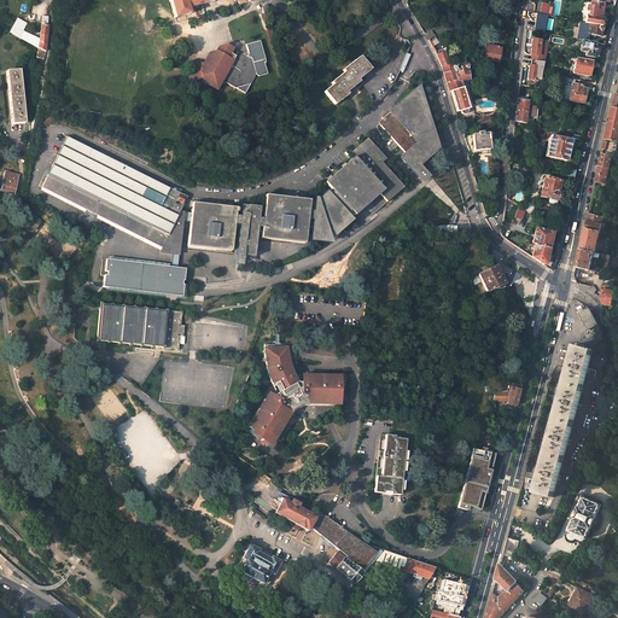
[(168,0),(174,17),(188,13),(187,7),(215,0),(233,0),(234,0),(168,0)]
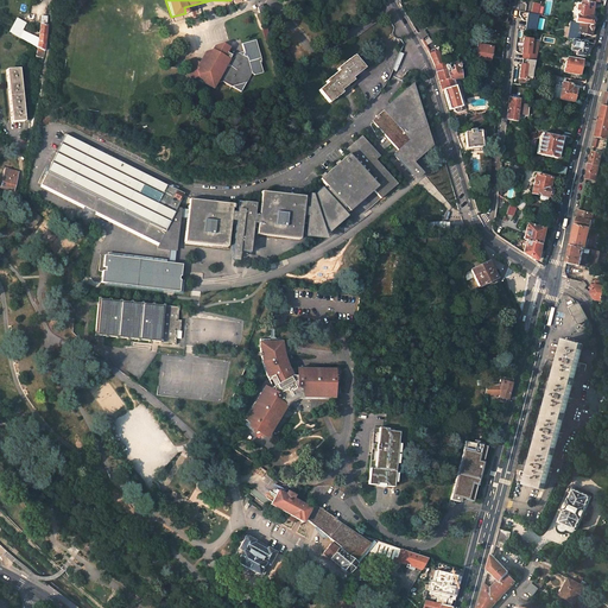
[(576,24),(580,24),(591,26),(593,20),(590,20),(593,10),(602,12),(603,6),(582,2),(581,7),(580,7),(577,8),(577,12),(578,13),(580,13),(578,18),(577,18),(576,24)]
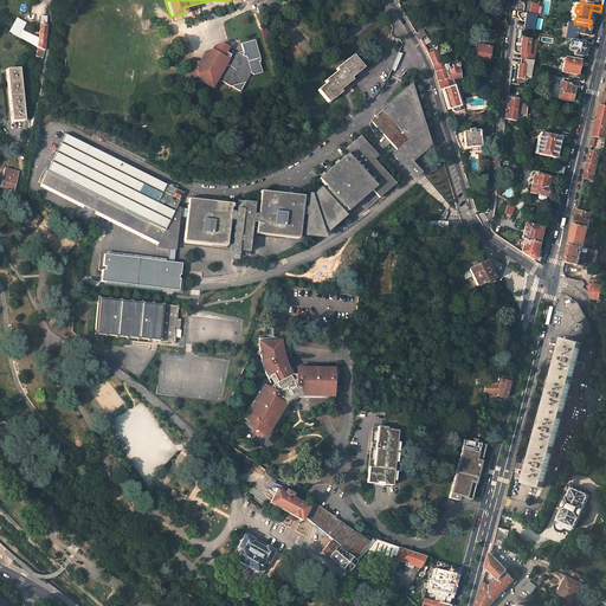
[(19,37),(40,49),(45,50),(47,34),(47,14),(42,15),(38,43),(34,40),(36,37),(20,31),(19,37)]
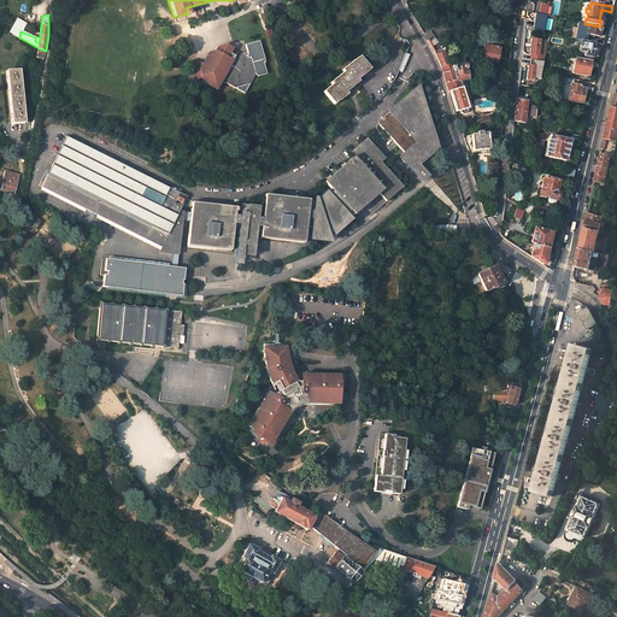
[(541,34),(545,16),(535,15),(532,31),(541,34)]
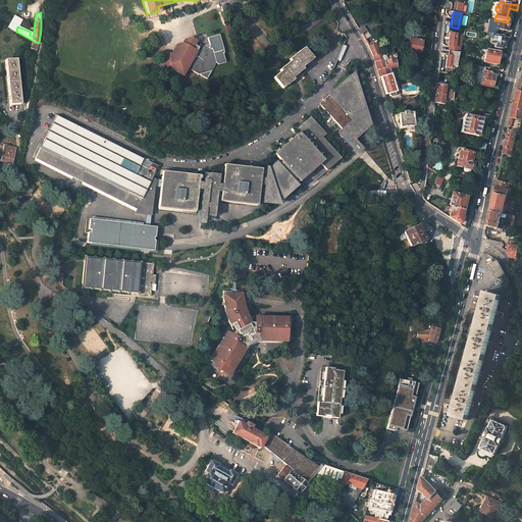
[(508,32),(509,23),(508,22),(498,20),(496,30),(508,32)]
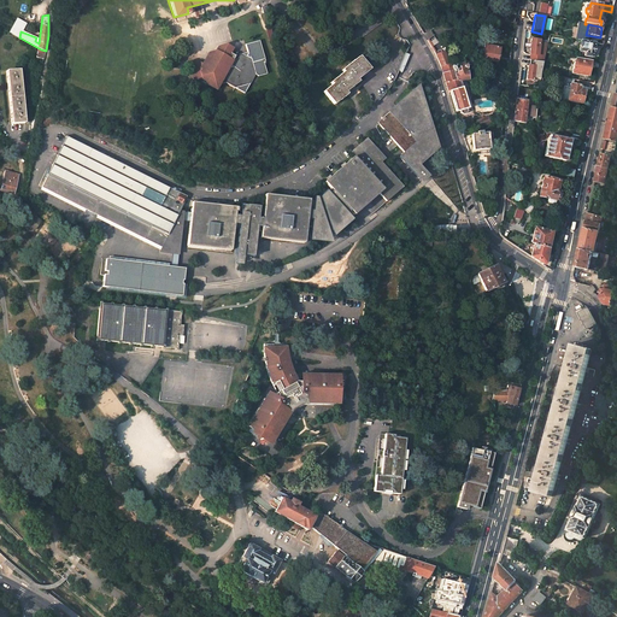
[(544,63),(547,45),(540,43),(540,41),(532,40),(529,56),(535,56),(534,62),(544,63)]
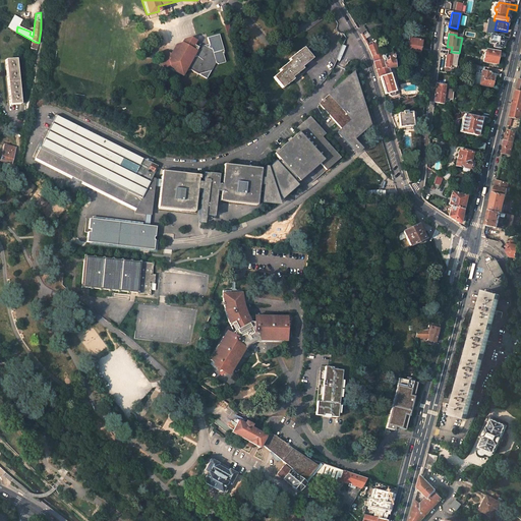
[(499,50),(502,37),(490,35),(488,44),(488,45),(488,48),(499,50)]
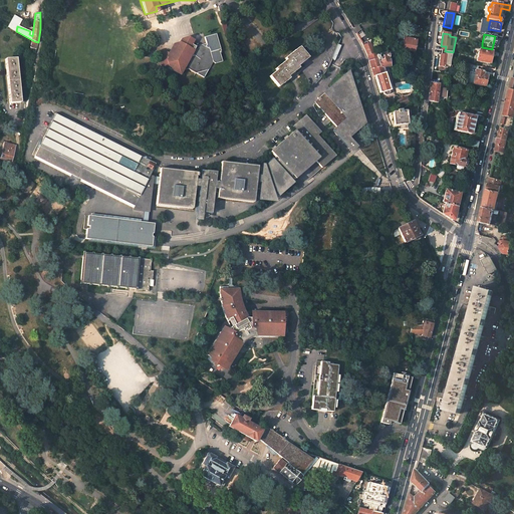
[(201,46),(196,47),(193,45),(195,40),(189,36),(182,39),(179,43),(181,45),(175,46),(170,53),(173,66),(181,71),(187,69),(195,73),(208,70),(213,62),(210,50),(201,46)]
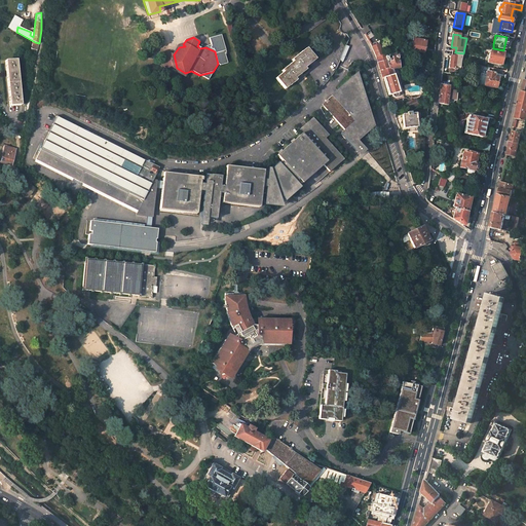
[(412,37),(410,49),(419,51),(423,52),(425,39),(412,37)]
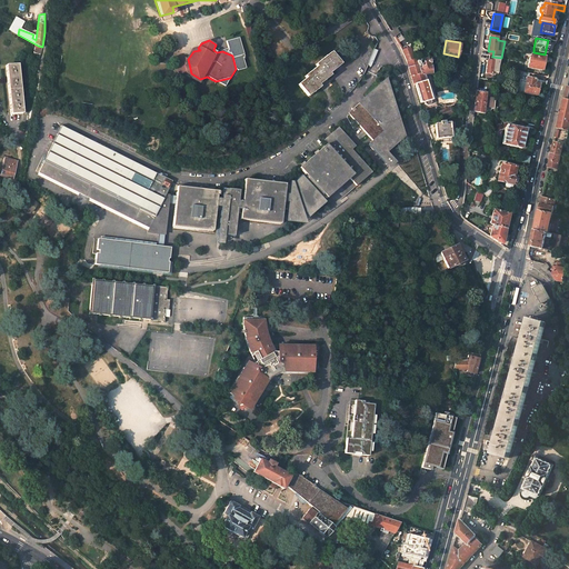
[(402,56),(406,60),(412,58),(407,47),(400,49),(402,56)]
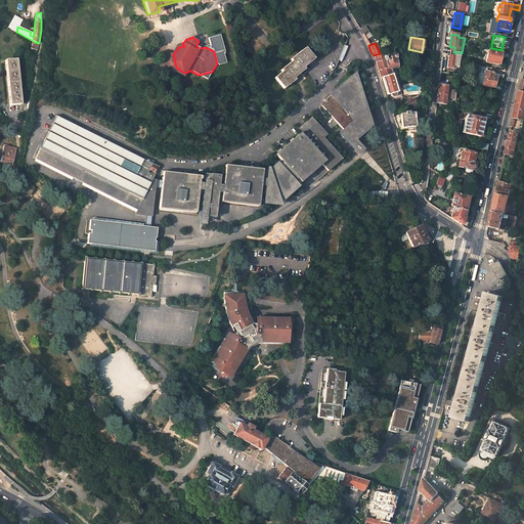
[(275,77),(285,88),(296,80),(295,78),(305,69),(303,67),(313,58),(305,46),(290,58),(292,60),(280,69),(281,71),(275,77)]
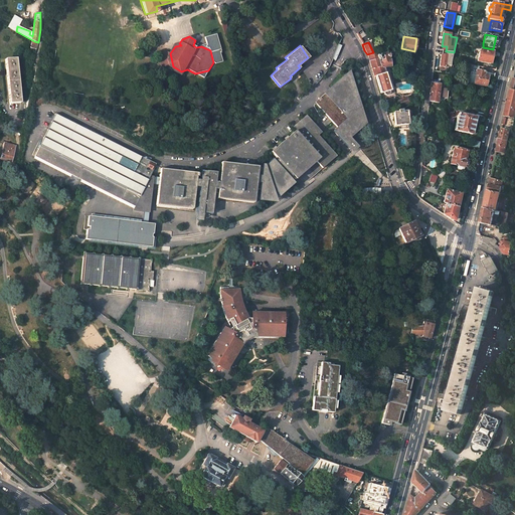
[(500,53),(480,49),(479,53),(477,62),(490,65),(492,56),(498,58),(500,53)]
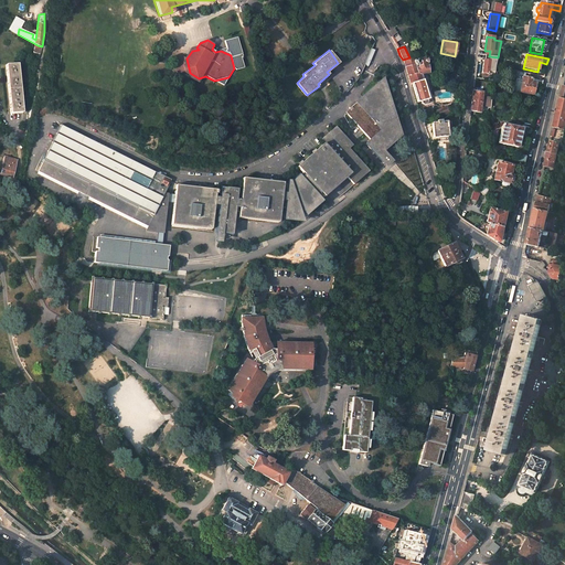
[(424,56),(414,60),(413,56),(409,57),(403,60),(405,65),(406,70),(407,75),(414,74),(417,73),(417,75),(422,73),(429,71),(428,64),(427,63),(427,57),(425,59),(424,56)]
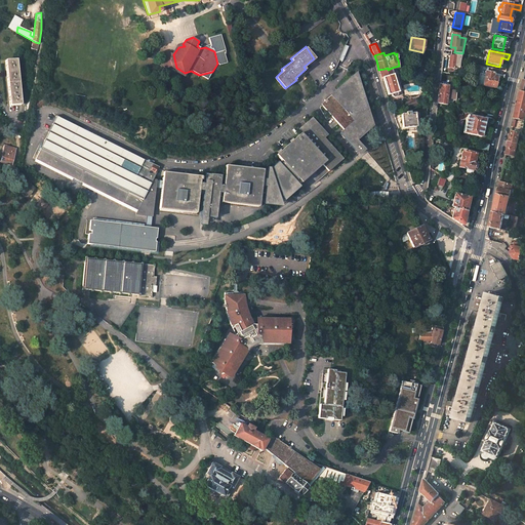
[(462,53),(454,52),(454,56),(449,56),(448,69),(454,70),(454,68),(459,68),(460,62),(462,53)]
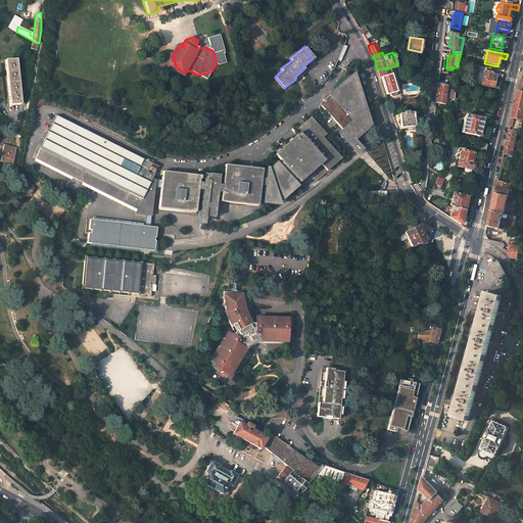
[(17,58),(5,59),(9,105),(21,104),(17,58)]
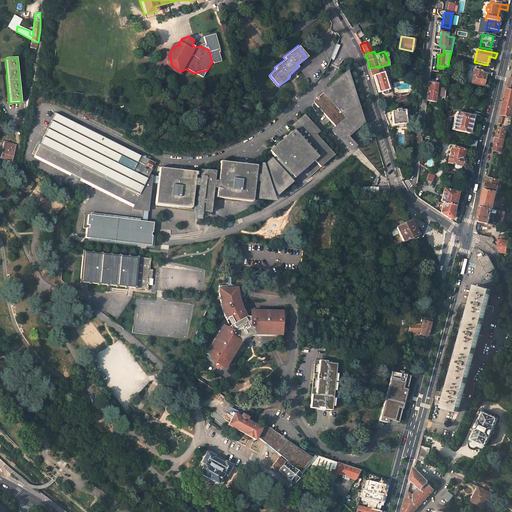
[(461,69),(468,70),(466,83),(482,86),(484,76),(482,75),(483,72),(475,70),(476,66),(462,63),(461,69)]
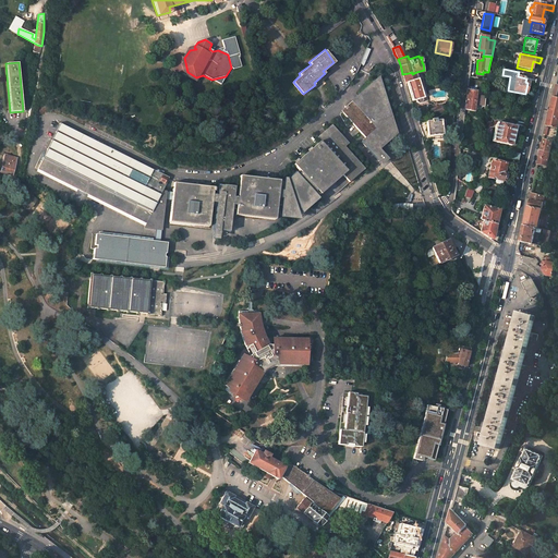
[(404,80),(405,83),(407,83),(407,82),(417,80),(419,79),(416,72),(412,74),(412,72),(409,73),(402,74),(404,80)]
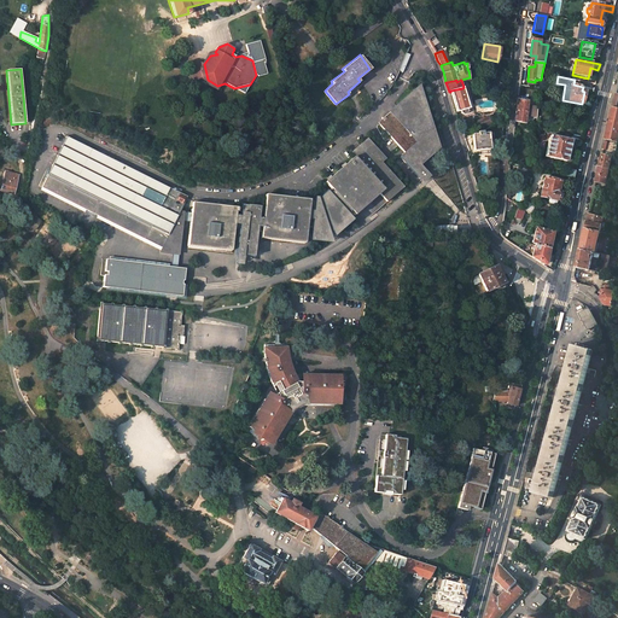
[(433,136),(419,87),(395,109),(397,111),(394,114),(391,111),(383,118),(385,122),(380,126),(404,153),(401,157),(417,178),(420,179),(421,179),(424,178),(425,176),(425,175),(426,174),(425,173),(425,170),(419,164),(437,149),(433,136)]
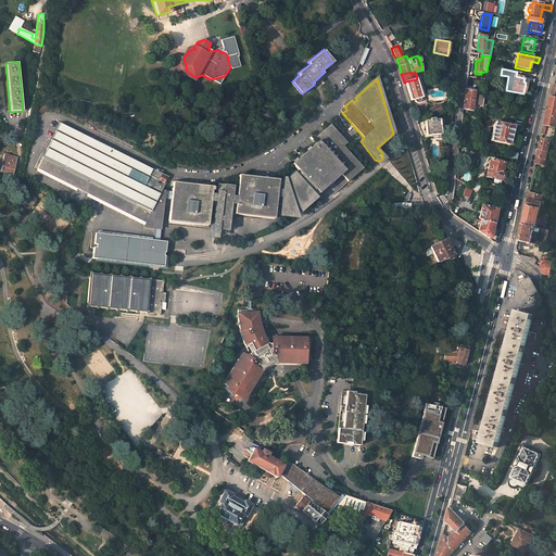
[(417,78),(416,79),(405,81),(405,83),(409,95),(411,100),(415,99),(415,101),(417,102),(420,101),(421,99),(420,97),(422,97),(417,78)]
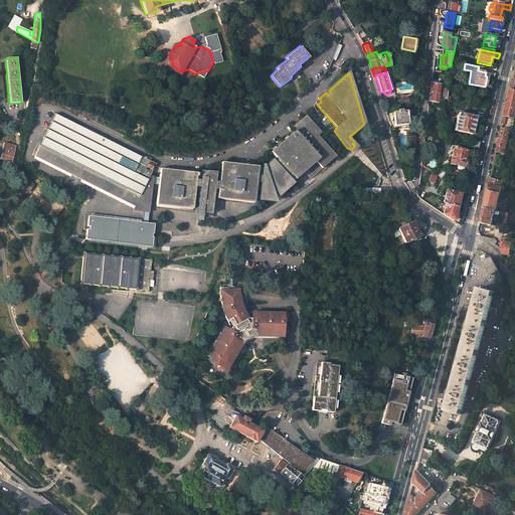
[(514,116),(514,78),(510,97),(505,118),(514,120),(514,116)]
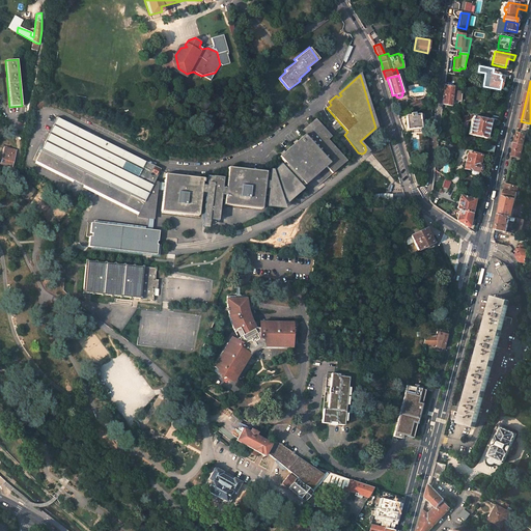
[(453,88),(445,87),(443,100),(443,105),(451,107),(452,96),(454,98),(455,93),(452,93),(453,88)]
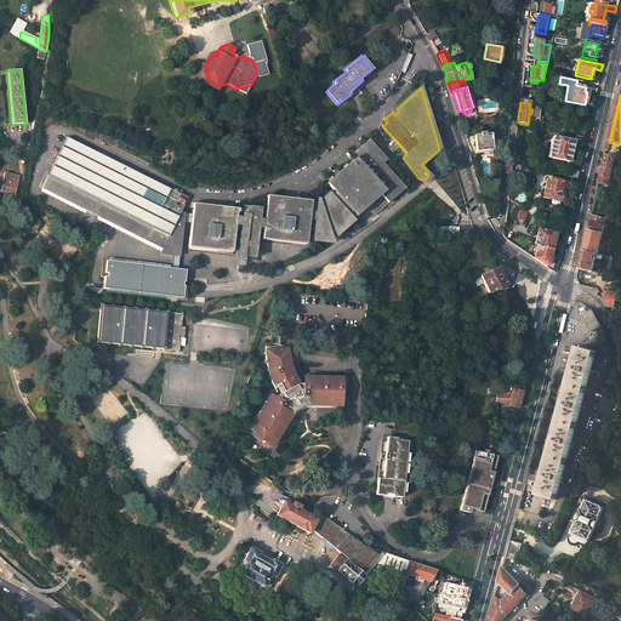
[(588,126),(591,118),(579,114),(576,123),(588,126)]
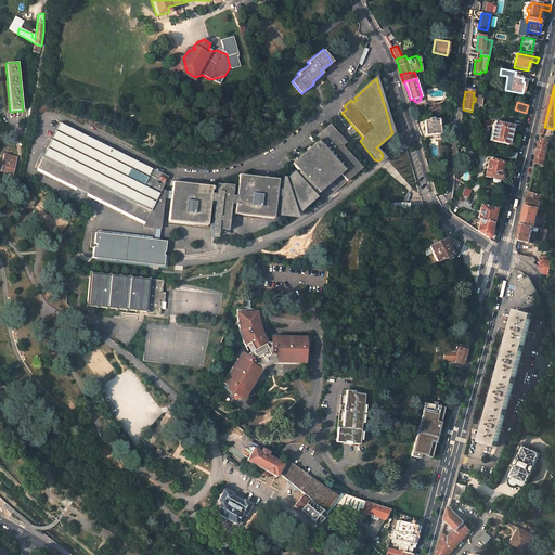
[(431,115),(442,111),(439,104),(428,108),(431,115)]
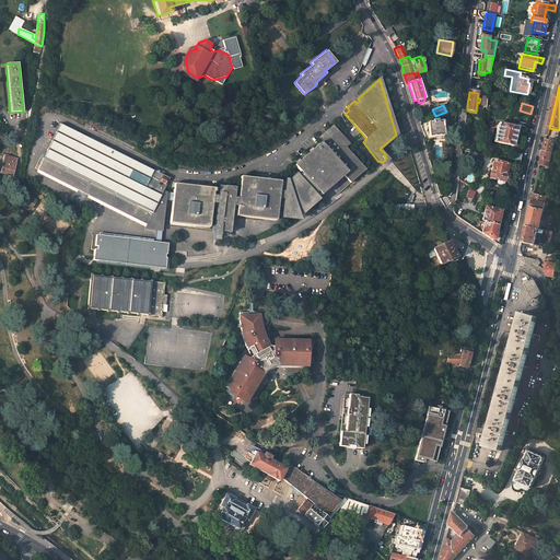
[(433,136),(439,135),(444,135),(442,119),(436,120),(436,118),(433,119),(433,120),(428,121),(429,136),(433,136)]
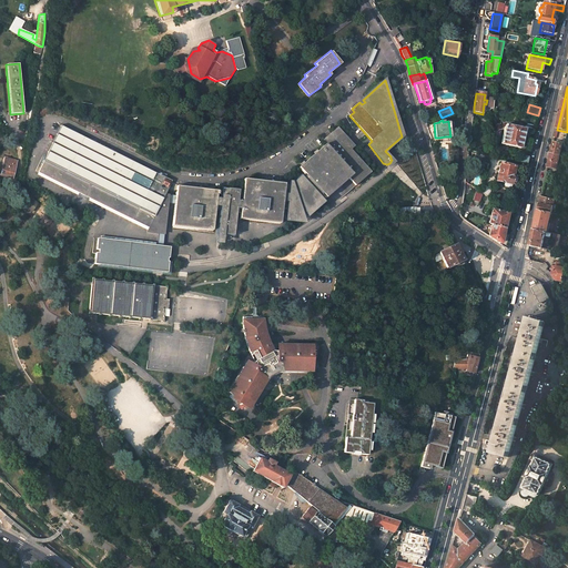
[(156,174),(63,124),(39,172),(132,221),(142,201),(162,212),(173,214),(171,229),(211,234),(214,214),(239,219),(237,224),(277,230),(281,214),(301,216),(322,195),(325,200),(346,178),(354,185),(368,171),(347,150),(351,145),(333,129),(318,143),(322,146),(296,172),(304,179),(293,190),(284,189),(284,188),(244,182),(241,202),(216,199),(216,198),(219,198),(219,194),(217,194),(217,193),(178,188),(176,189),(169,188),(153,180),(156,174)]
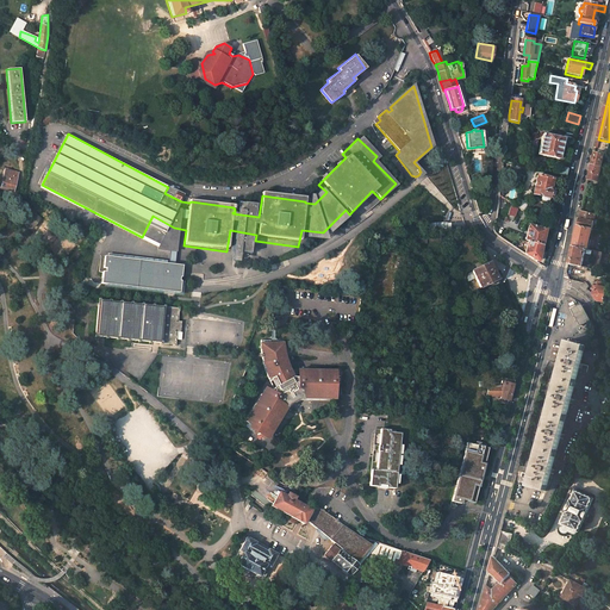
[(559,160),(564,139),(542,135),(537,155),(559,160)]
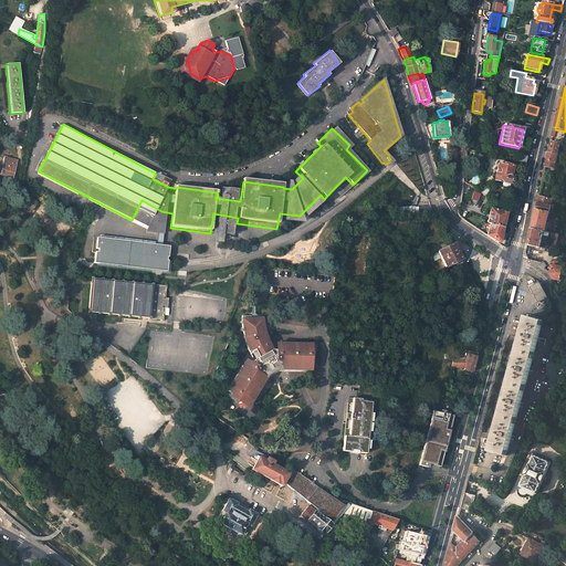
[(562,144),(552,142),(549,153),(558,155),(562,144)]
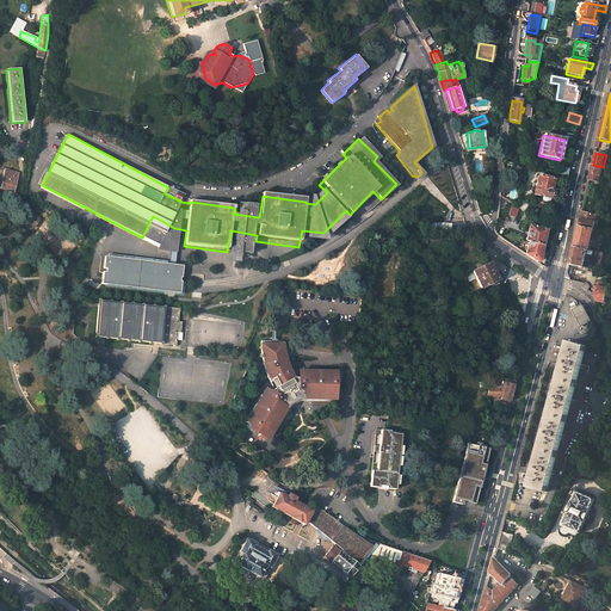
[(599,183),(600,181),(602,174),(603,167),(593,165),(590,180),(599,183)]
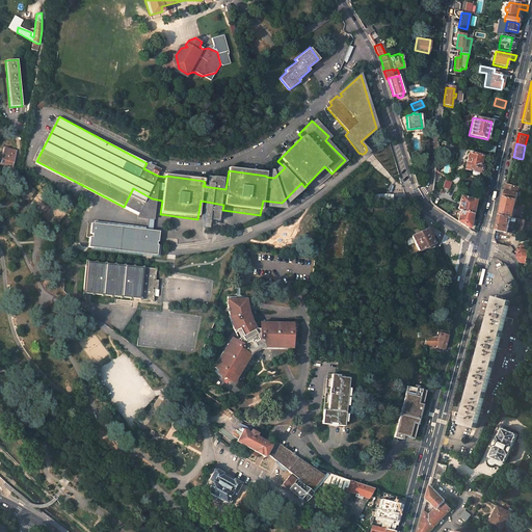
[(17,150),(7,147),(6,151),(5,151),(2,163),(14,165),(17,150)]
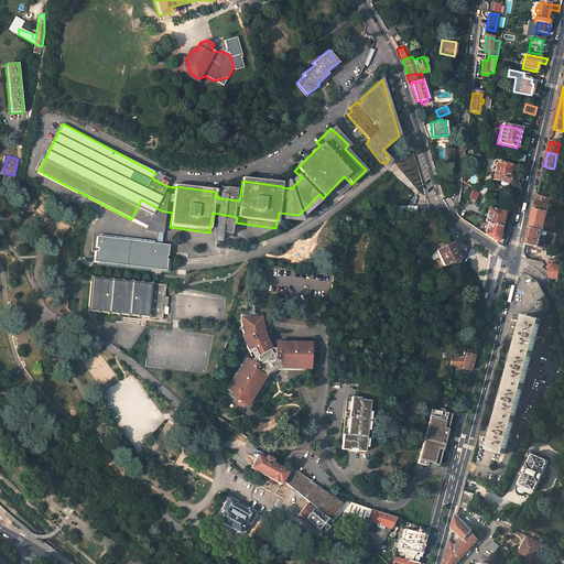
[(508,184),(509,185),(510,177),(508,177),(509,173),(510,166),(497,163),(492,181),(500,183),(508,184)]
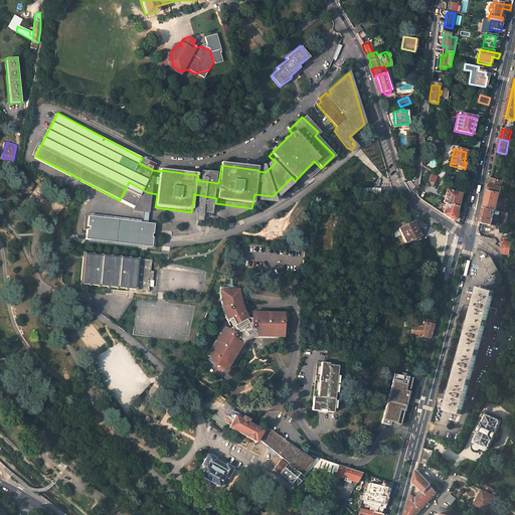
[(438,169),(436,175),(442,179),(444,173),(438,169)]
